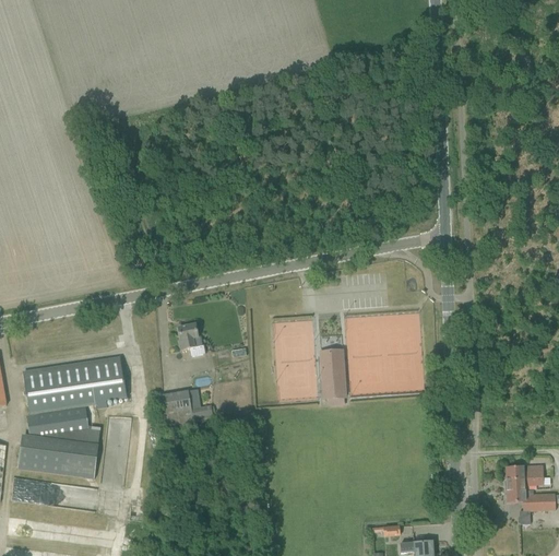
[(195,322),(178,327),(180,336),(181,339),(179,340),(181,349),(183,349),(190,346),(192,355),(205,352),(204,344),(202,344),(201,335),(198,335),(198,333),(195,322)]
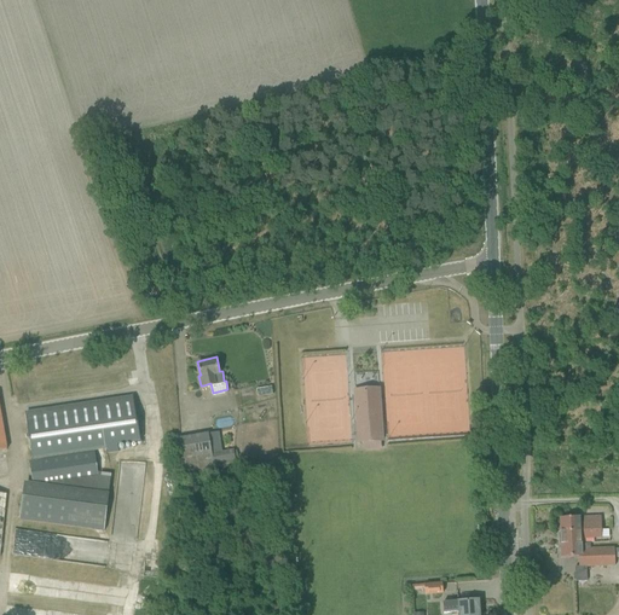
[(272,384),(256,387),(258,394),(273,392),(272,384)]
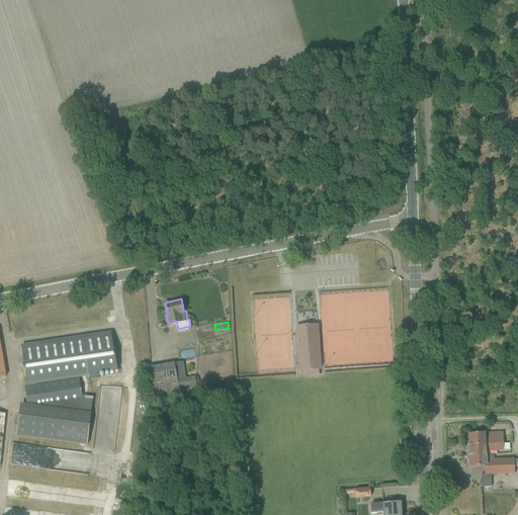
[(318,324),(296,324),(300,368),(320,367),(318,324)]
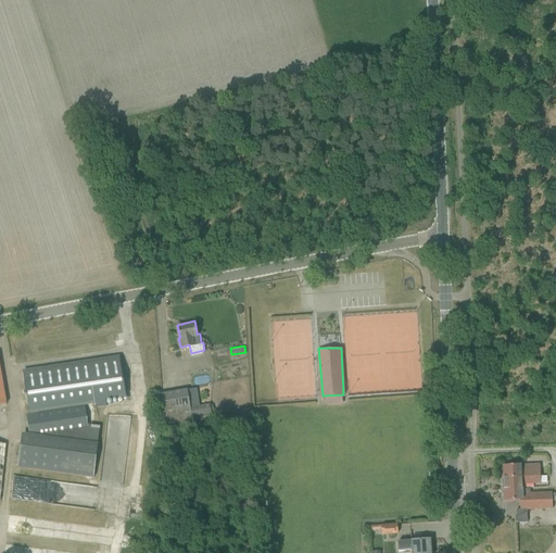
[(23,368),(28,409),(96,399),(97,405),(108,404),(106,397),(126,393),(119,354),(23,368)]
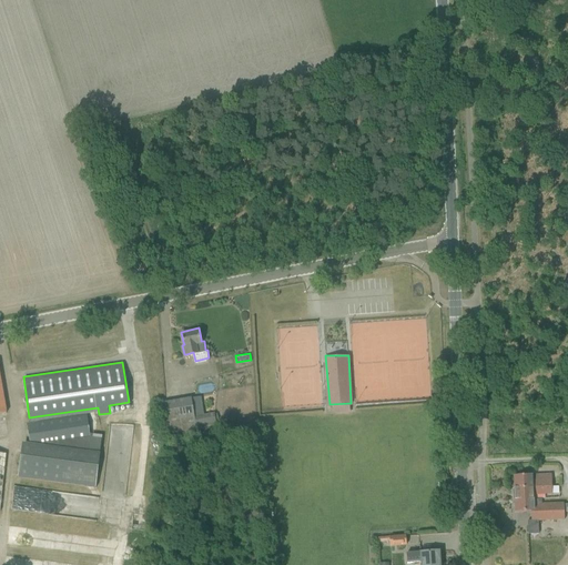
[(191,395),(164,400),(171,436),(217,427),(214,411),(203,413),(200,394),(191,395)]
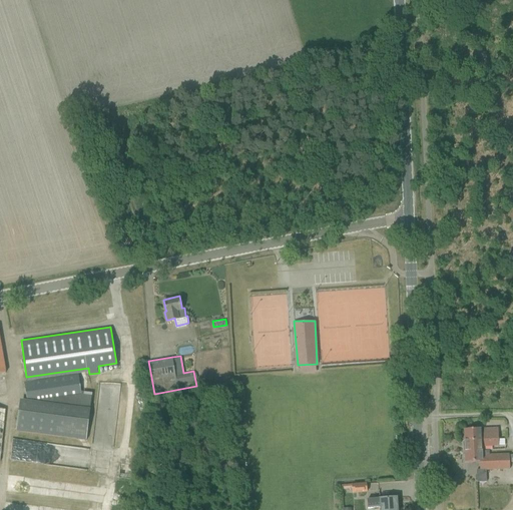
[(27,400),(44,403),(62,400),(62,397),(81,394),(78,372),(24,381),(27,400)]
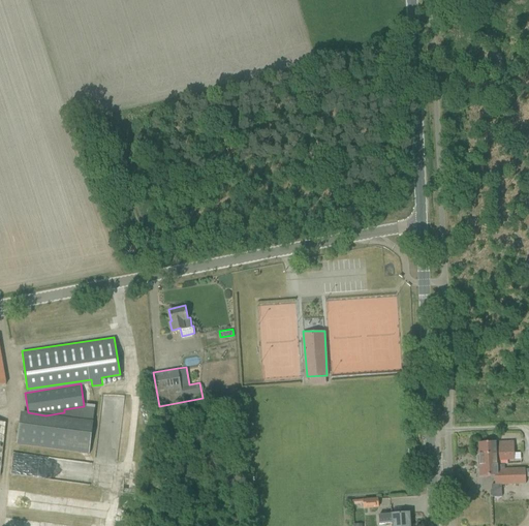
[(89,453),(93,422),(45,415),(28,412),(21,411),(17,442),(89,453)]
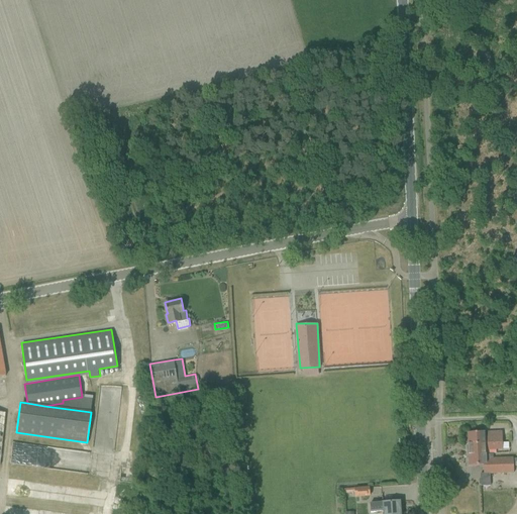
[(468,430),(469,441),(503,439),(502,432),(485,433),(485,429),(468,430)]
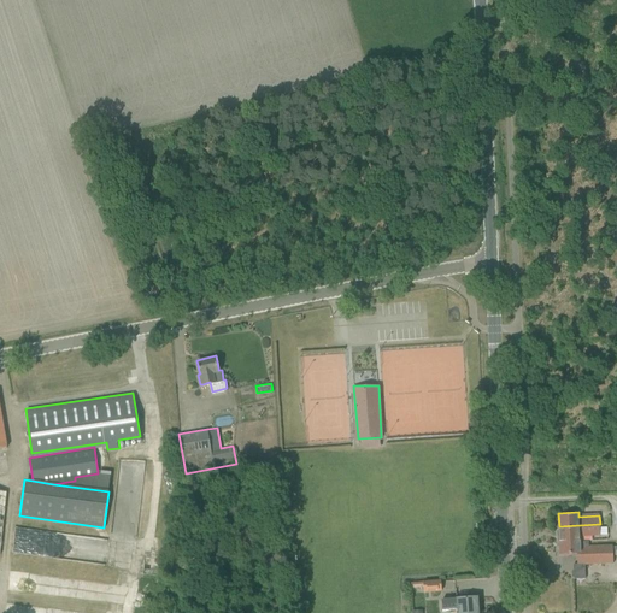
[(559,526),(559,540),(580,538),(580,534),(600,532),(600,524),(559,526)]
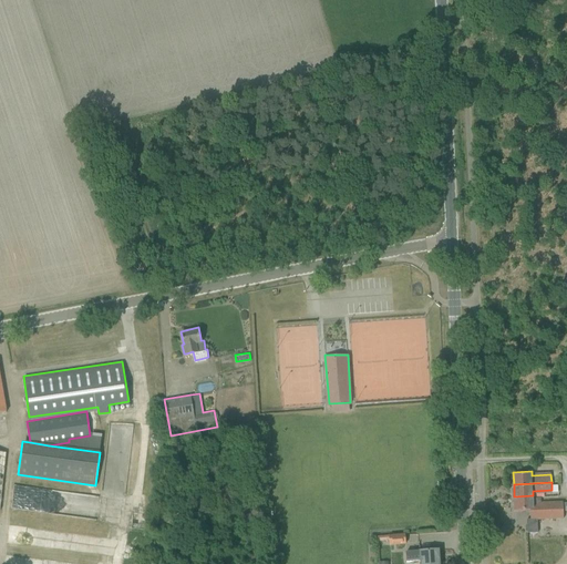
[(533,495),(514,496),(515,509),(531,508),(531,518),(542,516),(564,515),(564,509),(563,501),(563,500),(533,501),(533,495)]
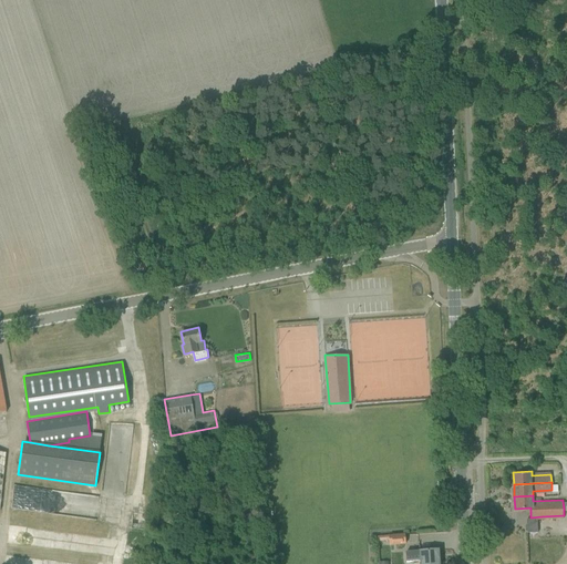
[(526,529),(535,529),(536,518),(526,518),(526,529)]
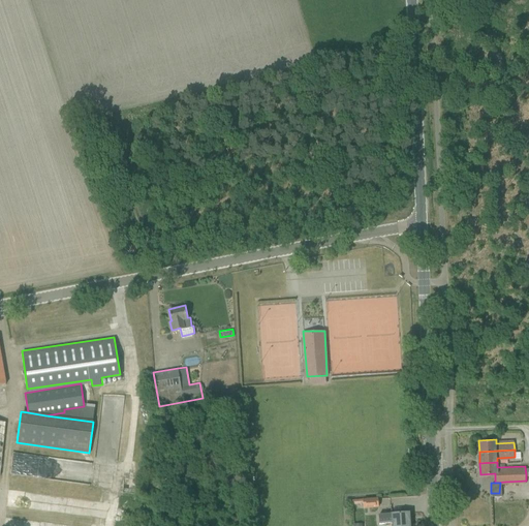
[(376,496),(352,498),(352,502),(364,501),(364,505),(378,504),(377,496),(376,496)]
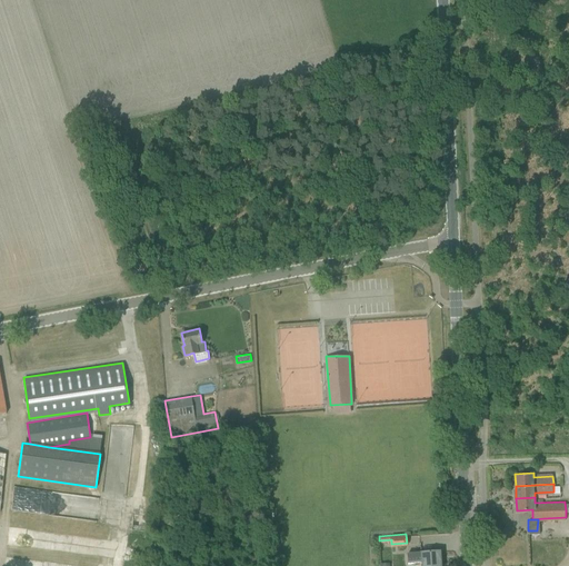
[(422,564),(421,565),(440,565),(440,549),(421,550),(407,552),(408,562),(415,562),(422,560),(422,564)]
